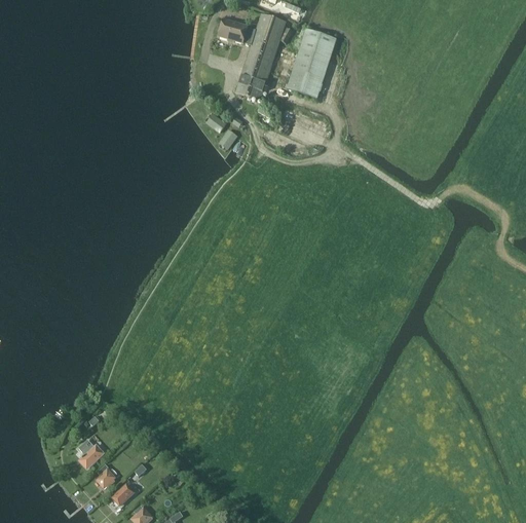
[(285,6),(299,12),(301,8),(287,2),(285,6)]
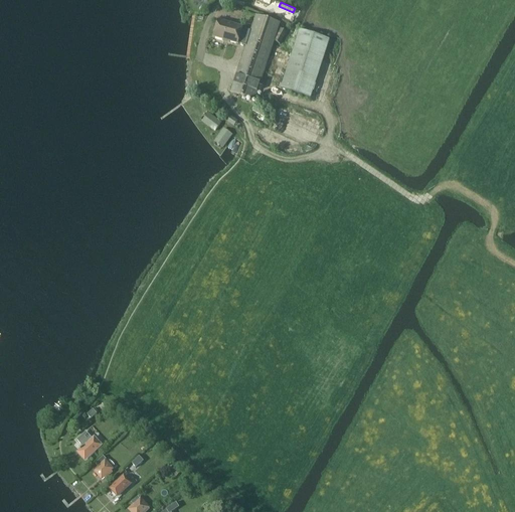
[(230,90),(254,98),(280,20),(255,13),(250,28),(242,26),(242,25),(219,18),(213,34),(224,38),(223,39),(228,40),(228,38),(237,42),(238,41),(245,43),(230,90)]
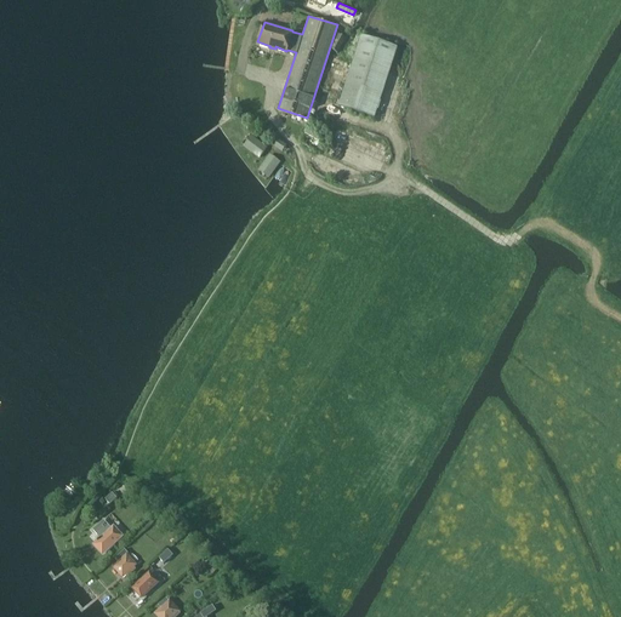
[(346,36),(339,32),(331,46),(339,51),(346,36)]
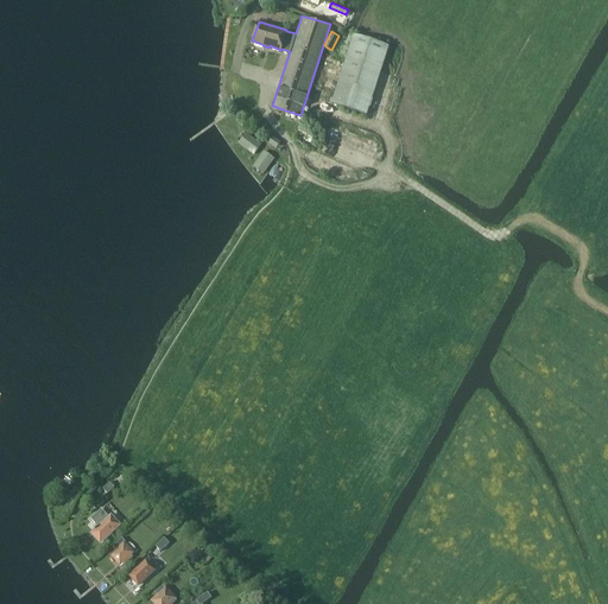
[(354,33),(333,102),(367,114),(390,44),(354,33)]
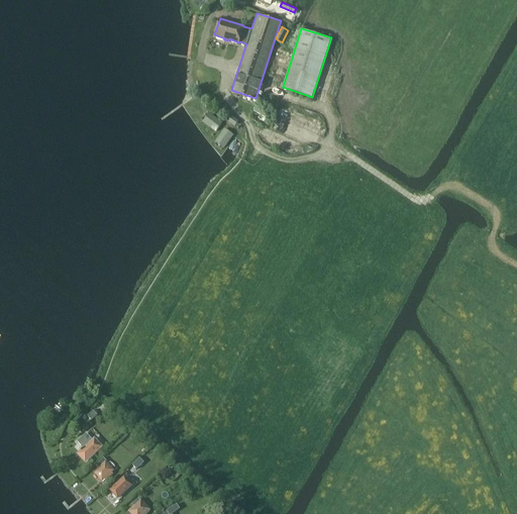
[(208,111),(206,110),(201,116),(203,118),(202,119),(215,129),(223,120),(209,109),(208,111)]
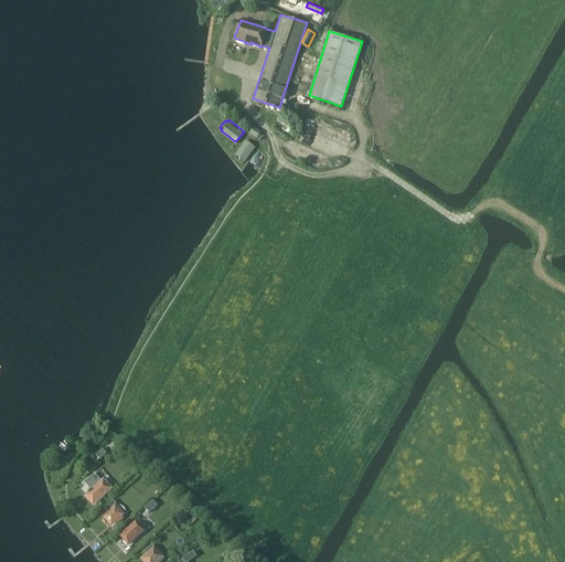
[(260,129),(254,124),(253,125),(249,123),(246,127),(251,129),(249,130),(257,135),(260,129)]
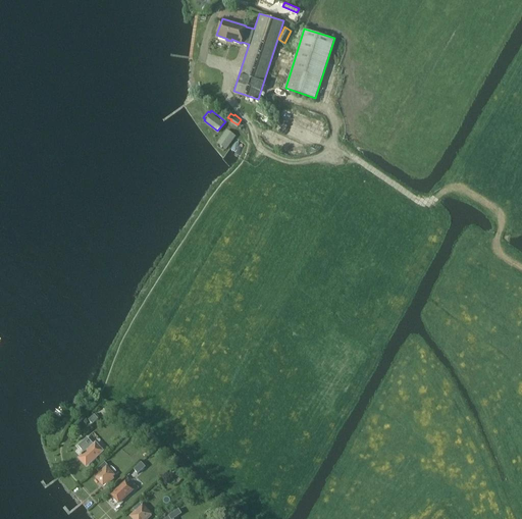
[(218,142),(217,144),(223,149),(225,146),(226,148),(237,134),(226,126),(216,141),(218,142)]
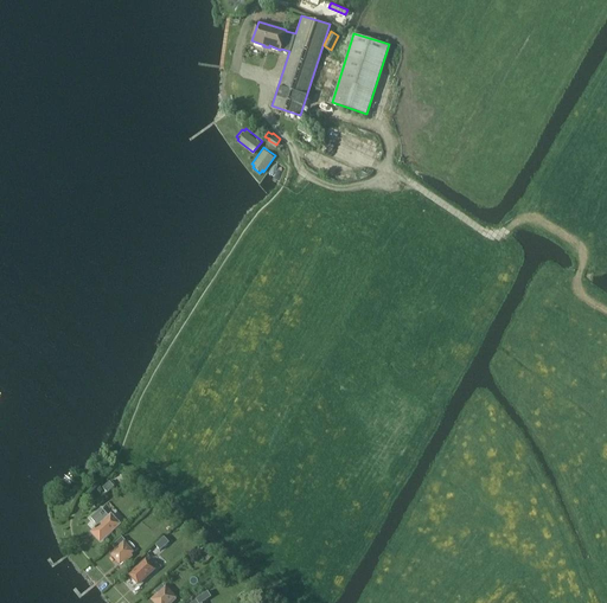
[(108,491),(115,485),(110,479),(103,486),(108,491)]
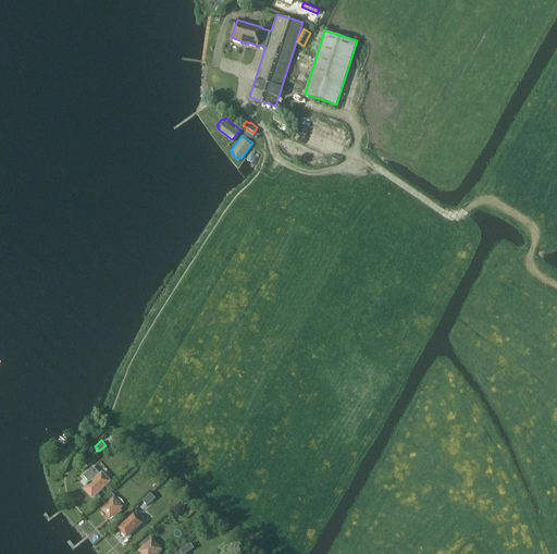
[(90,480),(83,487),(91,496),(111,479),(102,469),(100,471),(94,465),(84,472),(90,480)]
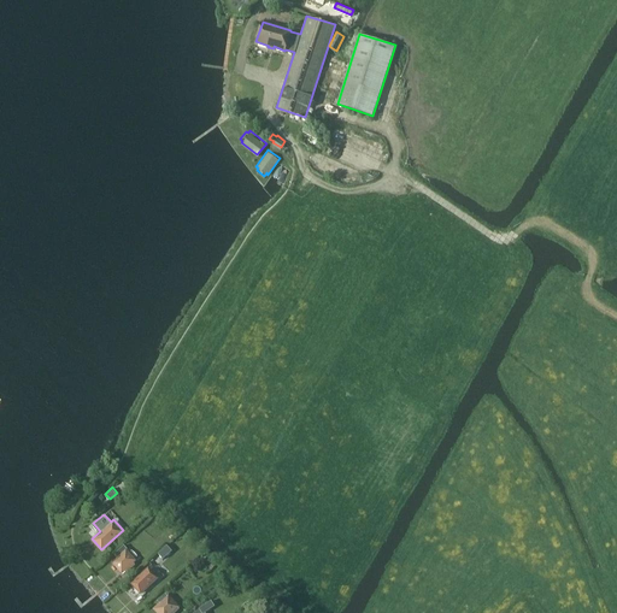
[(128,548),(129,547),(124,543),(115,552),(118,555),(111,560),(122,572),(136,558),(134,555),(136,553),(131,548),(129,550),(128,548)]
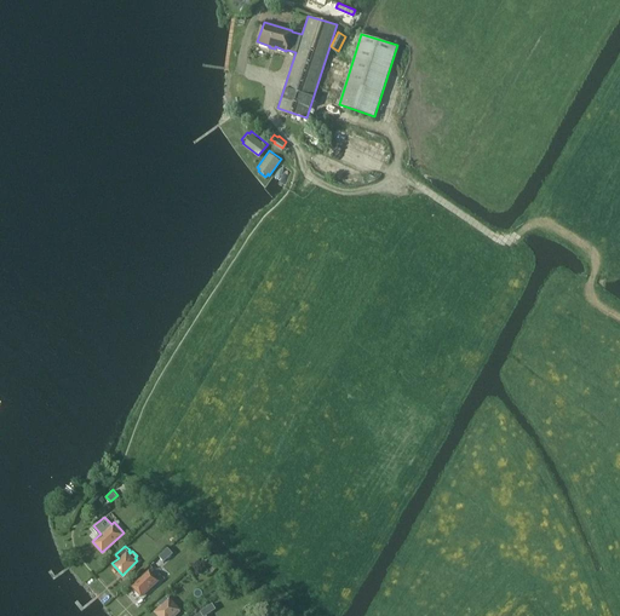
[(172,551),(168,546),(159,554),(164,559),(172,551)]
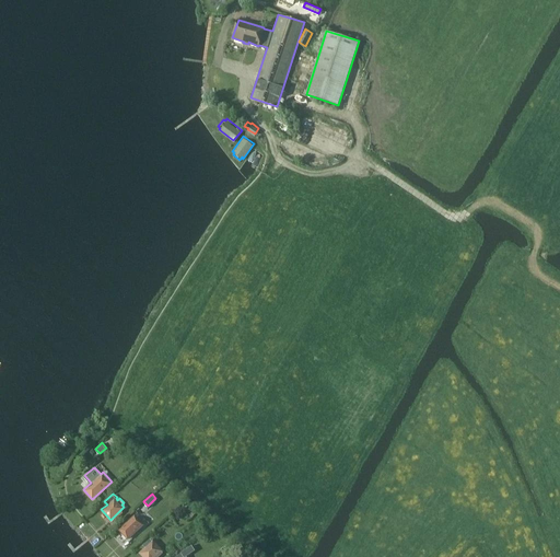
[(118,528),(128,538),(143,523),(135,513),(118,528)]
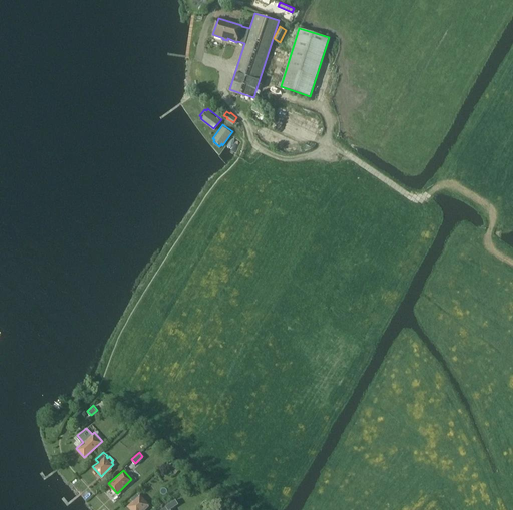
[(127,505),(131,509),(134,508),(136,509),(140,509),(146,505),(135,493),(128,498),(131,502),(127,505)]
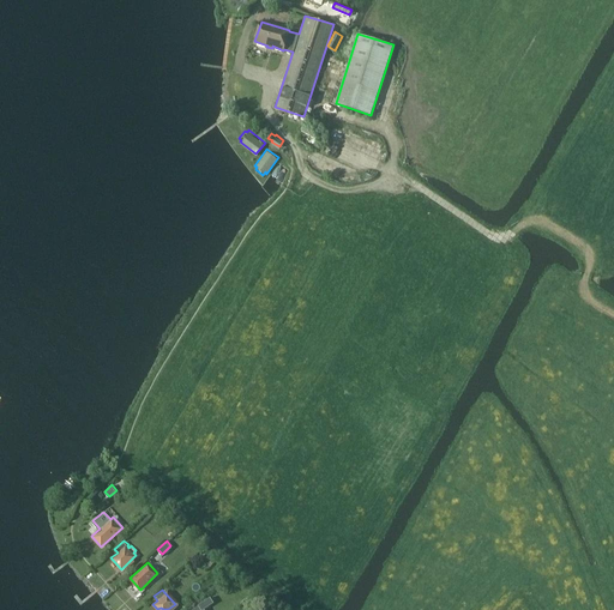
[(205,609),(204,608),(214,601),(210,596),(198,603),(199,604),(190,609),(205,609)]
